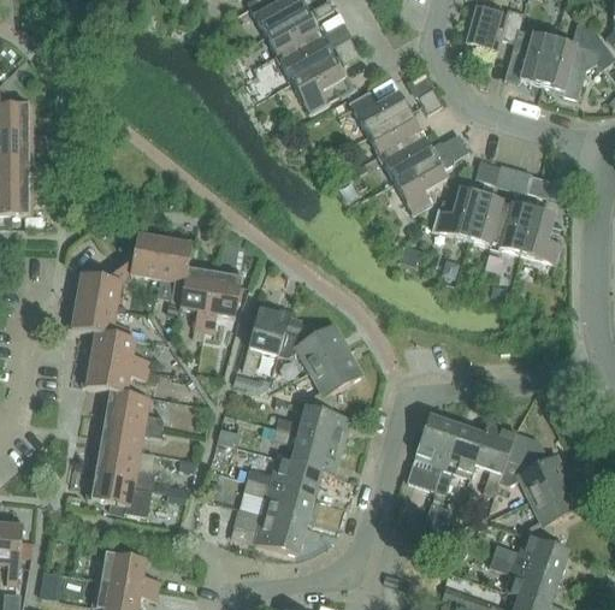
[(249,0),(247,1),(266,35),(307,12),(300,0),(249,0)]
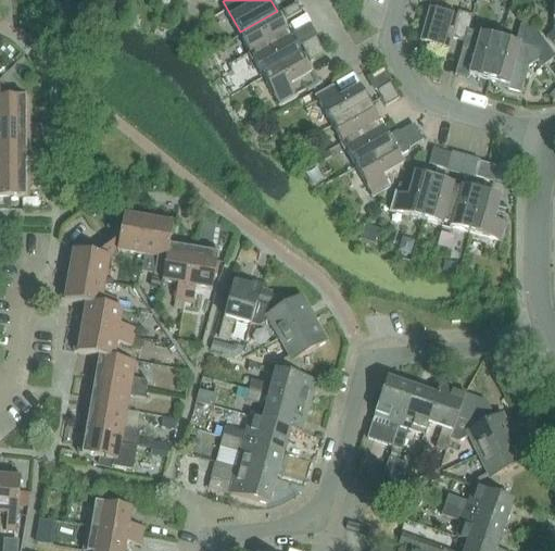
[(287,15),(302,8),(298,0),(294,0),(282,7),(287,15)]
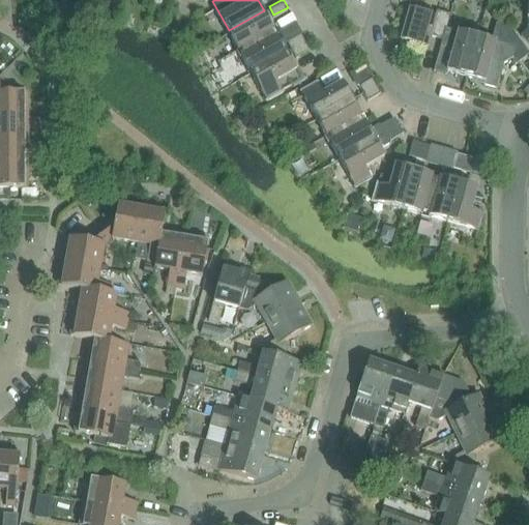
[(431,32),(442,36),(443,36),(447,25),(451,11),(437,7),(436,11),(410,5),(402,37),(428,45),(431,32)]
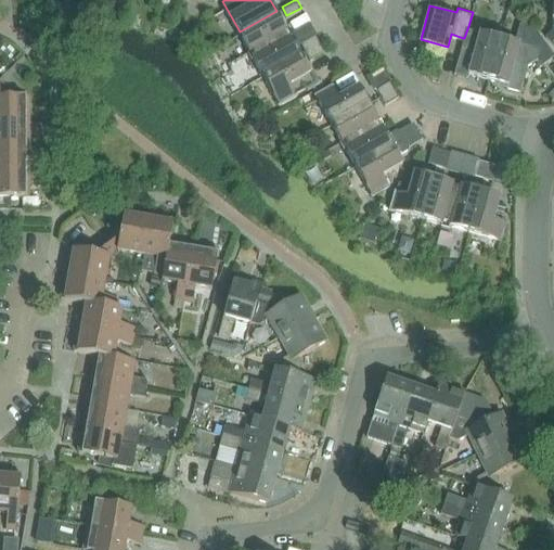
[(284,29),(286,28),(277,11),(240,32),(248,48),(268,38),(272,46),(291,36),(290,35),(287,36),(284,29)]
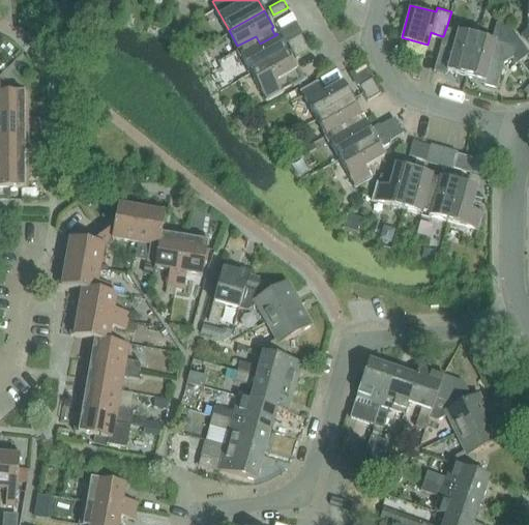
[(485,78),(483,82),(496,85),(503,60),(511,55),(515,61),(528,52),(528,50),(503,16),(496,22),(491,37),(477,34),(466,73),(485,78)]
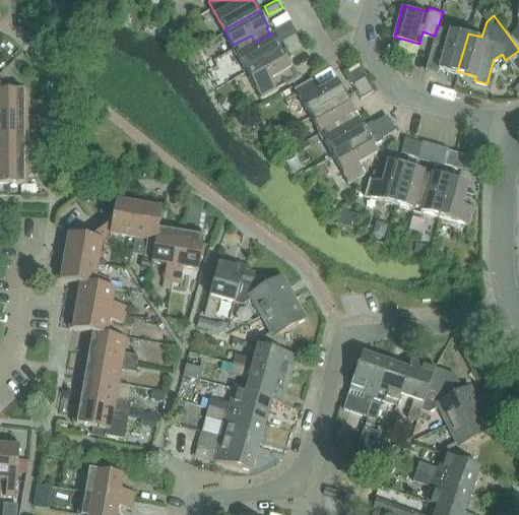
[(434,36),(426,66),(438,70),(439,66),(457,71),(468,34),(439,24),(435,36),(434,36)]
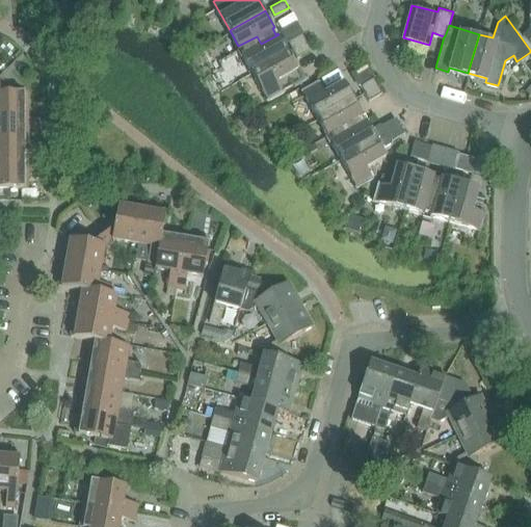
[(289,40),(293,48),(307,40),(301,32),(289,40)]
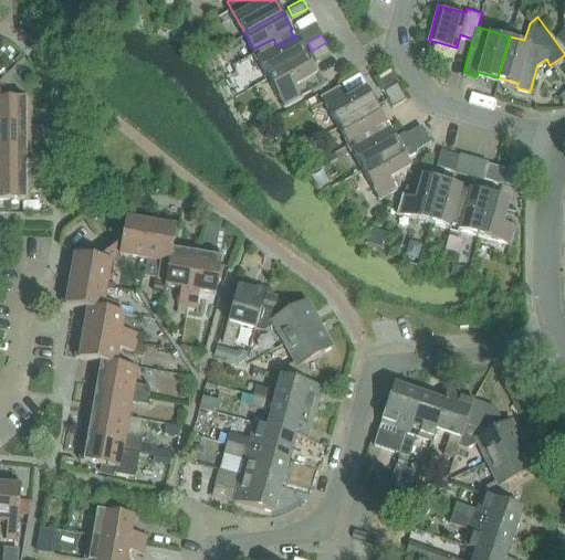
[(273,39),(253,49),(254,50),(257,49),(260,55),(258,56),(268,74),(306,53),(296,37),(278,46),(273,39)]
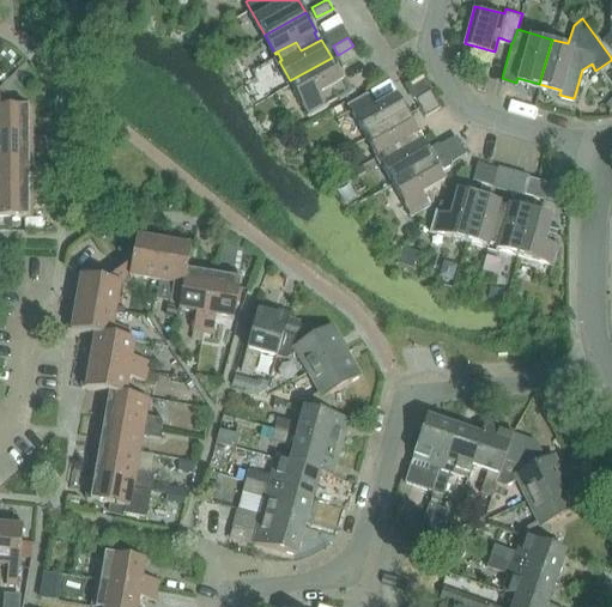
[(353,46),(338,55),(343,64),(358,55),(353,46)]
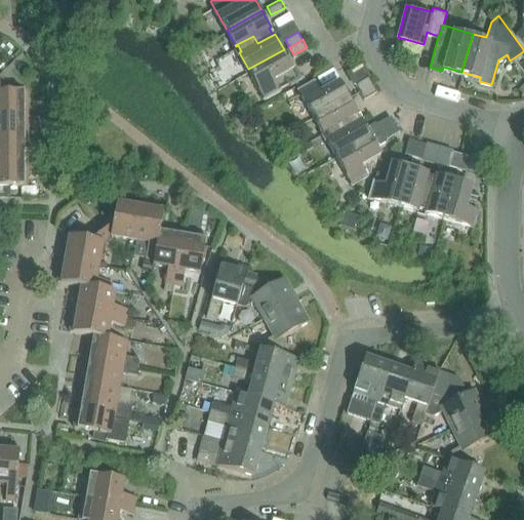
[(304,74),(301,75),(295,64),(292,66),(284,49),(248,69),(264,96),(280,88),(279,85),(289,80),(290,82),(305,75),(304,74)]
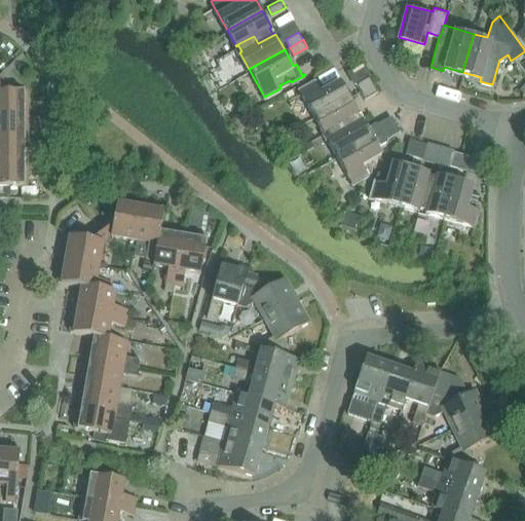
[(0,74),(0,111),(28,112),(28,88),(10,88),(10,84),(0,74)]
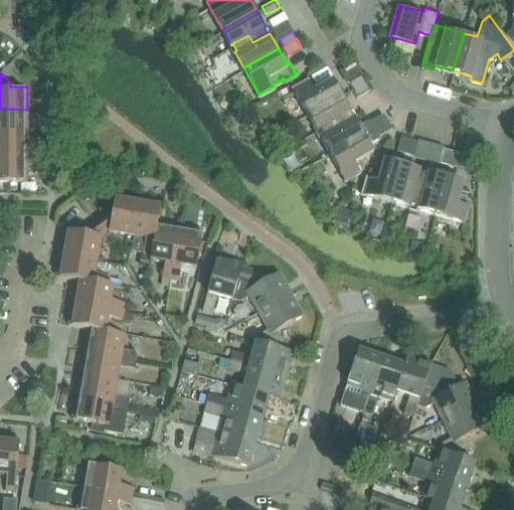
[(353,88),(365,80),(361,72),(348,79),(353,88)]
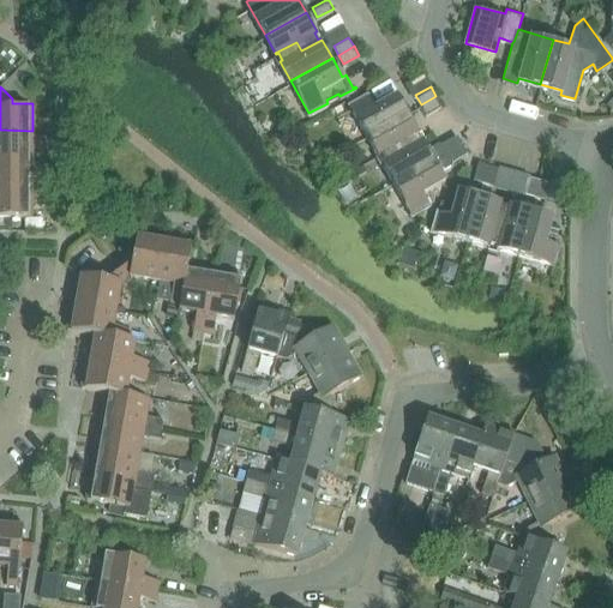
[(349,102),(367,134),(408,112),(397,91),(374,104),(367,91),(349,102)]
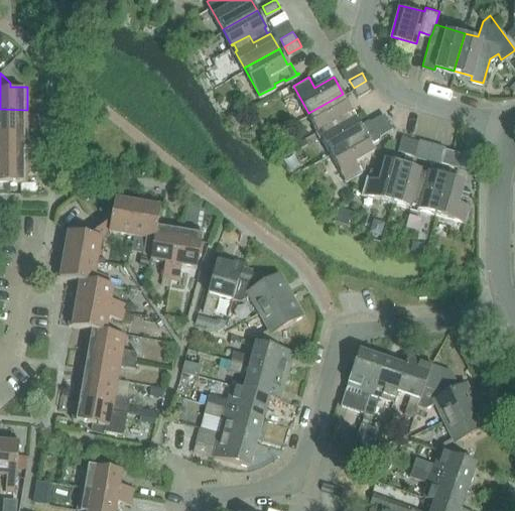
[(371,88),(366,81),(354,88),(358,95),(371,88)]
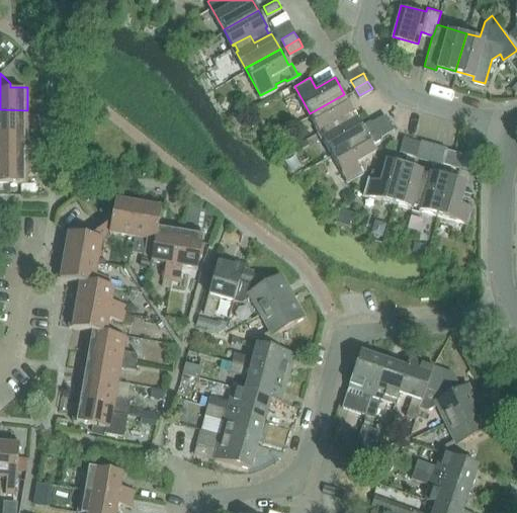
[(344,94),(310,113),(319,130),(336,119),(340,126),(357,117),(356,116),(354,117),(351,112),(353,110),(344,94)]
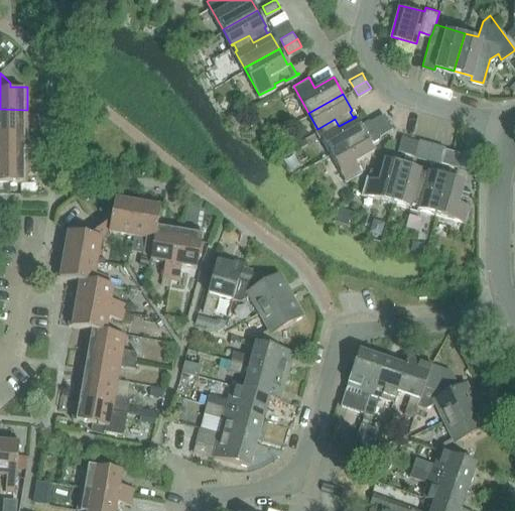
[(27,110),(0,109),(0,132),(27,133),(27,110)]
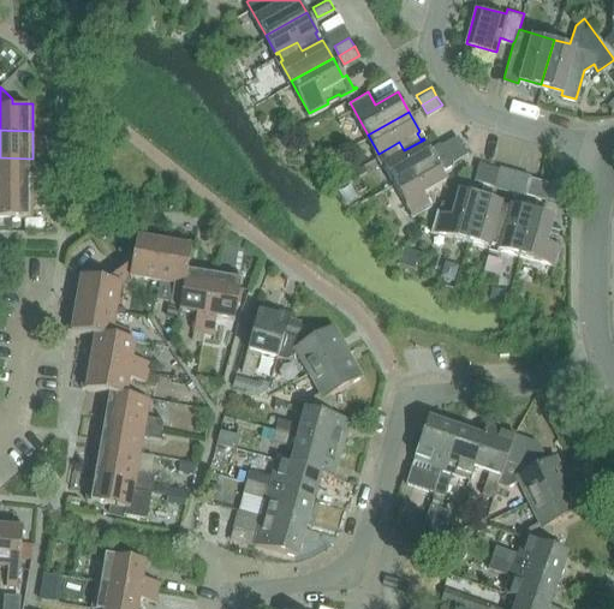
[(442,142),(447,151),(463,142),(458,133),(442,142)]
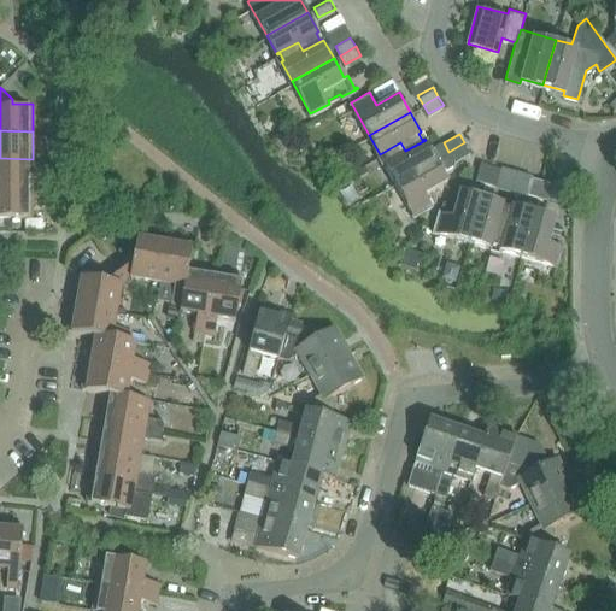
[(400,142),(380,154),(382,153),(386,160),(383,162),(396,182),(436,159),(426,140),(405,151),(400,142)]
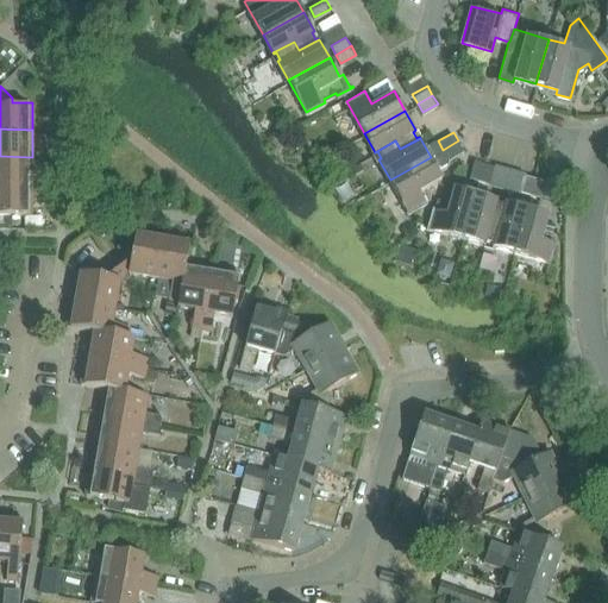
[(458,140),(443,150),(447,158),(464,150),(458,140)]
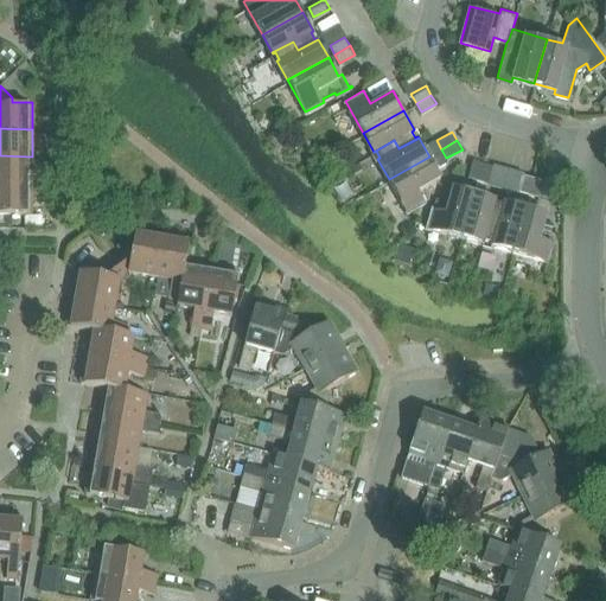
[(32,157),(0,155),(0,183),(32,184),(32,157)]
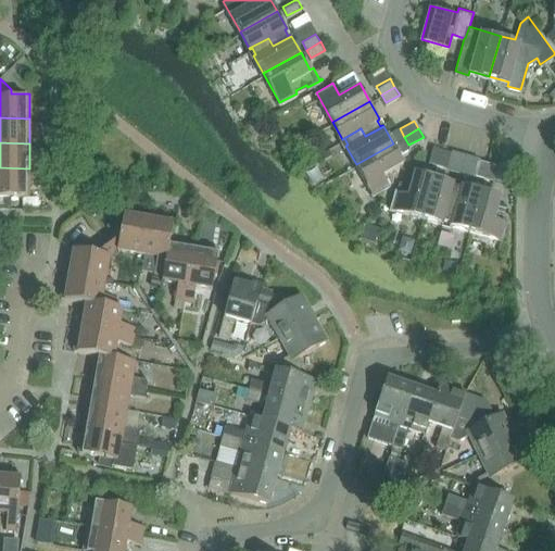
[(393,143),(356,164),(373,193),(389,184),(382,173),(403,161),(393,143)]
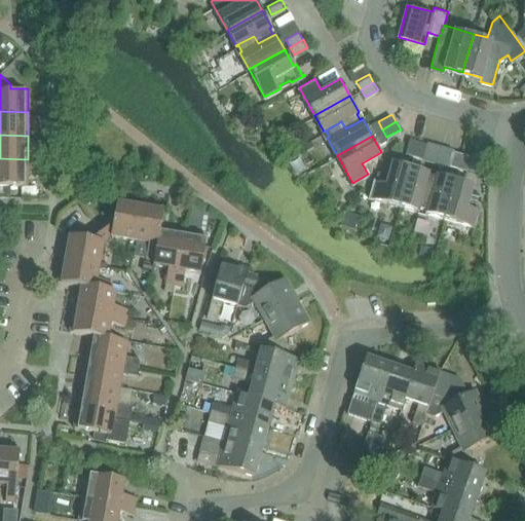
[(414,154),(418,140),(409,137),(406,152),(414,154)]
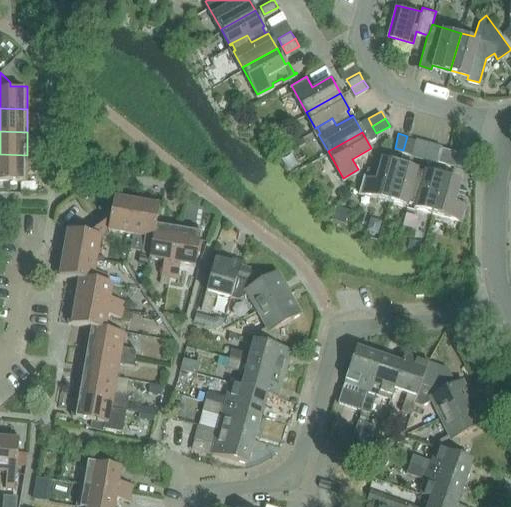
[(303,135),(296,139),(298,144),(306,140),(303,135)]
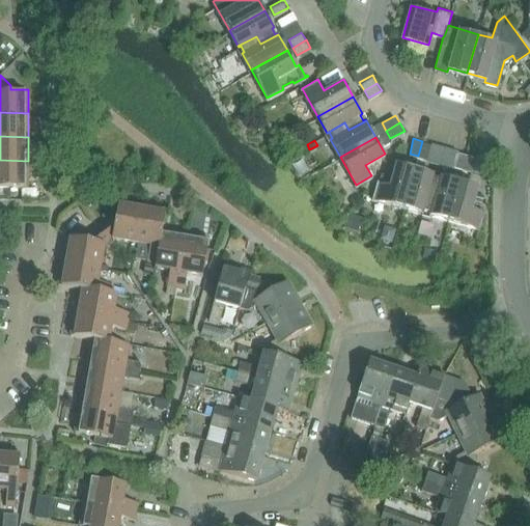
[(430,143),(422,141),(418,156),(426,158),(430,143)]
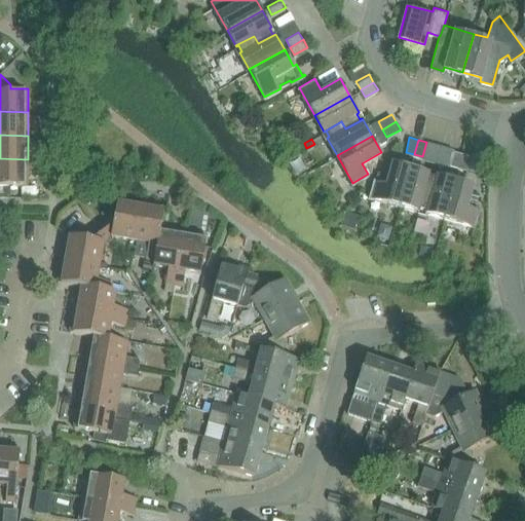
[(458,166),(462,152),(453,149),(449,164),(458,166)]
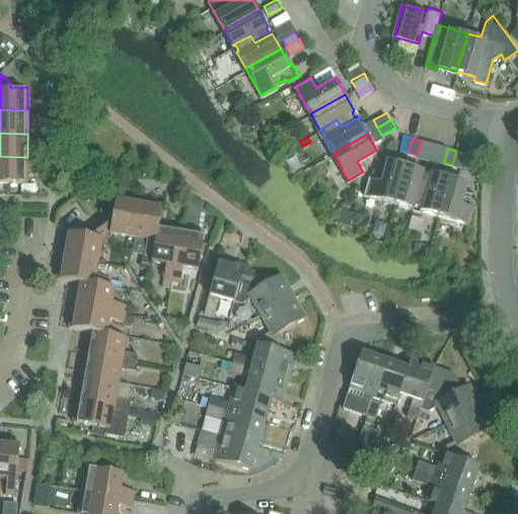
[(456,150),(452,164),(460,166),(464,152),(456,150)]
